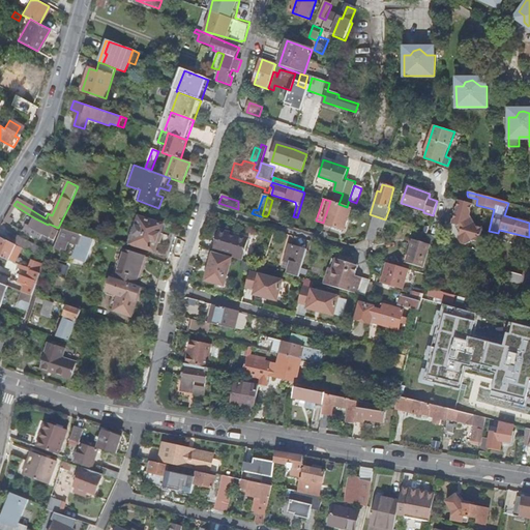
[(272,200),(268,214),(274,215),(280,202),(272,200)]
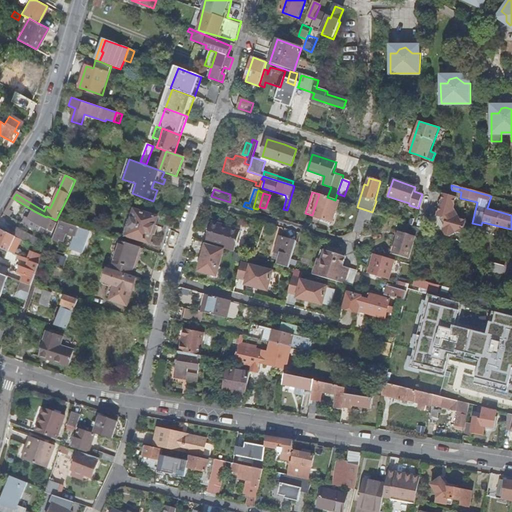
[(319,194),(312,215),(312,216),(331,222),(339,201),(335,200),(327,197),(319,194)]
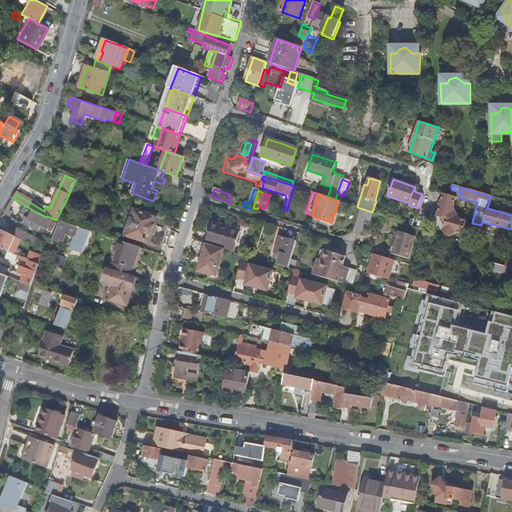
[(456,197),(445,194),(439,217),(445,219),(447,223),(444,231),(446,236),(451,237),(455,232),(462,234),(465,220),(459,218),(453,208),(456,197)]
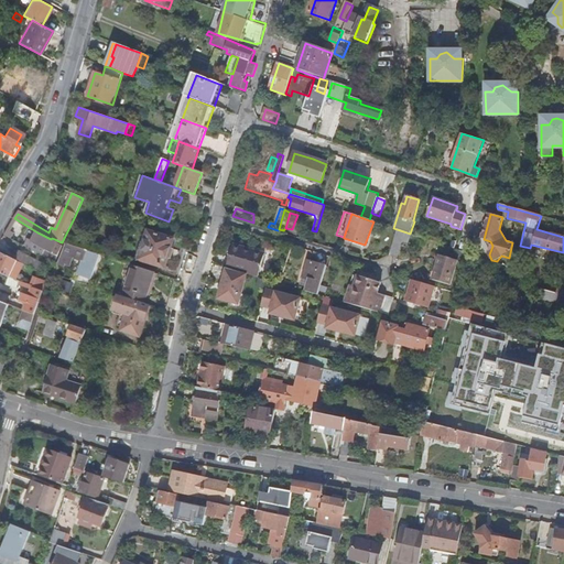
[(10,227),(4,236),(9,238),(14,229),(10,227)]
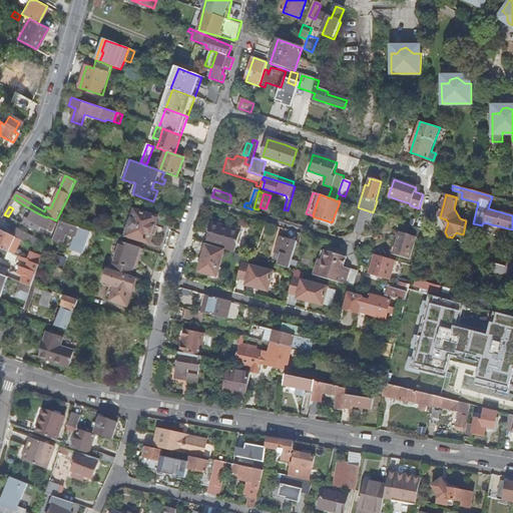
[(361,208),(354,232),(359,233),(364,219),(369,220),(373,212),(361,208)]
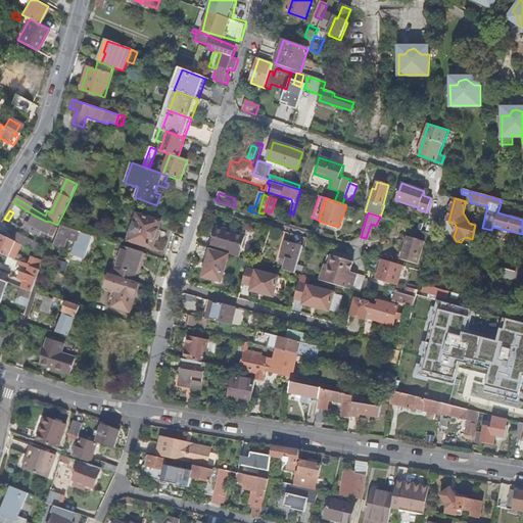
[(22,228),(51,243),(58,228),(47,222),(35,216),(30,224),(27,222),(22,228)]
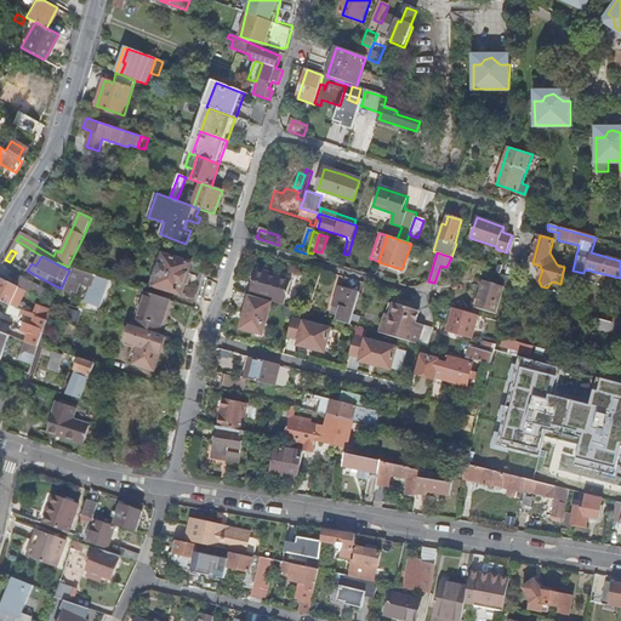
[(155,267),(151,285),(182,296),(192,265),(164,256),(160,268),(155,267)]
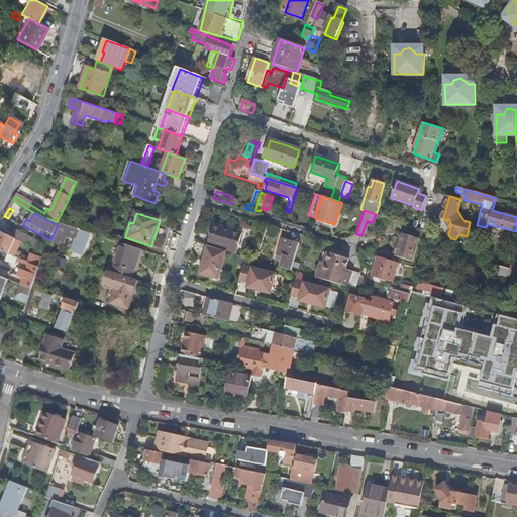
[(92,234),(61,223),(54,241),(59,244),(61,240),(66,242),(67,236),(77,239),(70,257),(83,262),(92,234)]
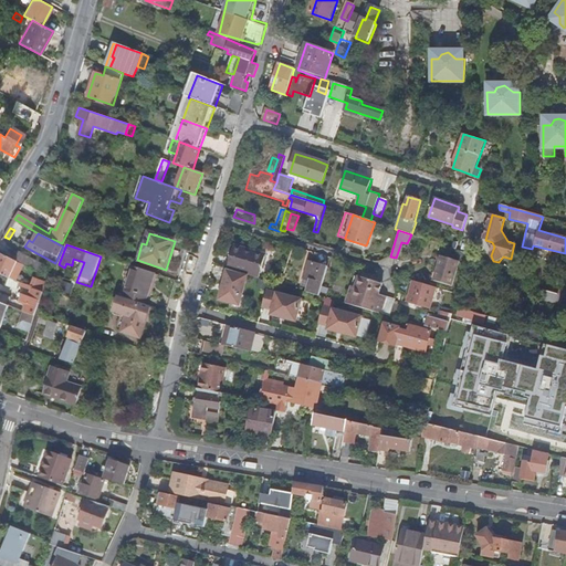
[(234,245),(227,270),(230,270),(248,275),(259,279),(265,257),(247,251),(247,249),(234,245)]
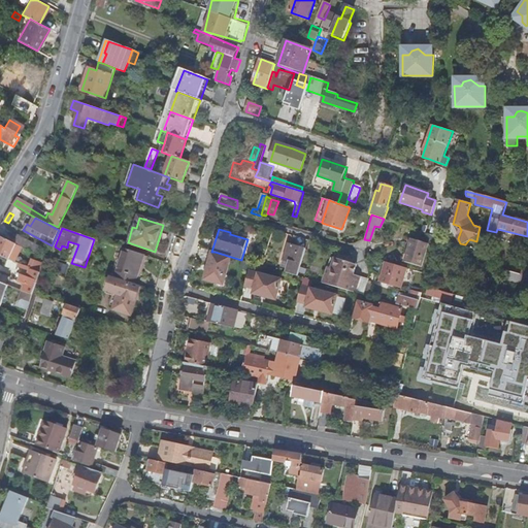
[(21,248),(38,255),(42,248),(19,235),(14,243),(21,248)]
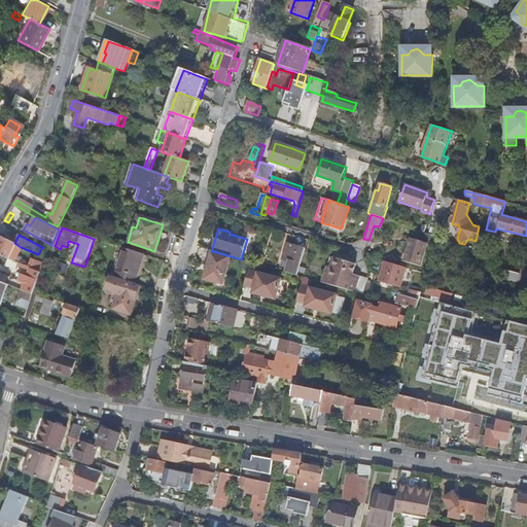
[(21,247),(14,243),(2,238),(0,240),(0,255),(13,261),(21,247)]
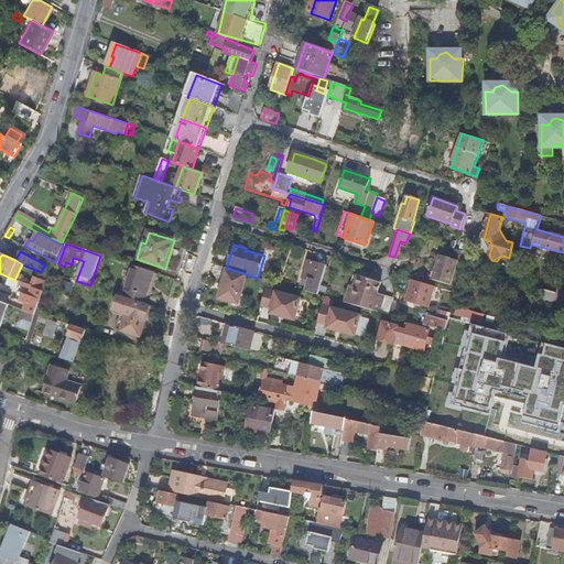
[(432,280),(438,256),(436,255),(429,279),(432,280)]
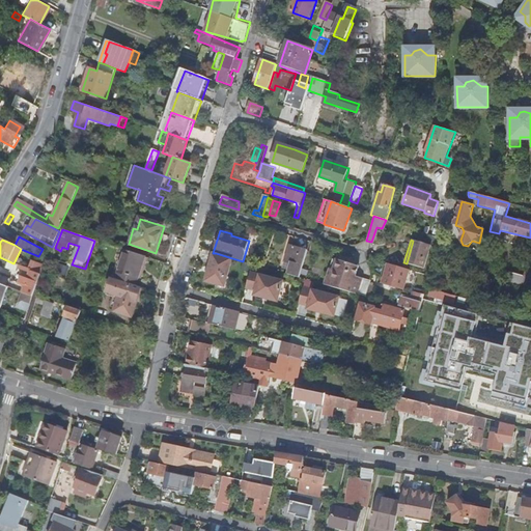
[(430,245),(413,241),(407,263),(424,269),(430,245)]
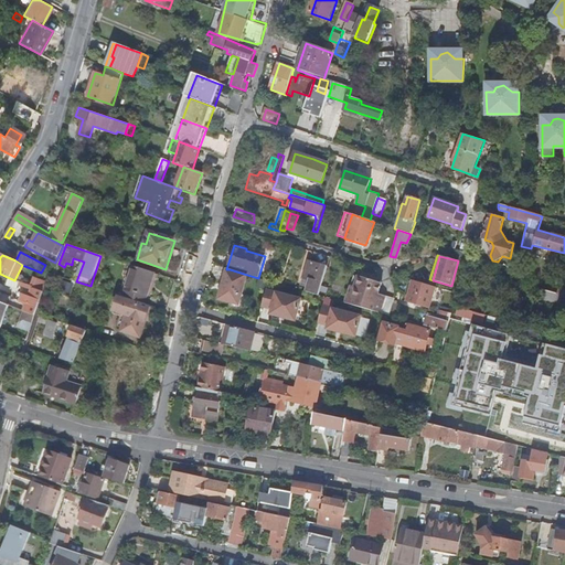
[(315,288),(313,294),(318,296),(327,266),(309,262),(304,278),(310,279),(308,286),(315,288)]
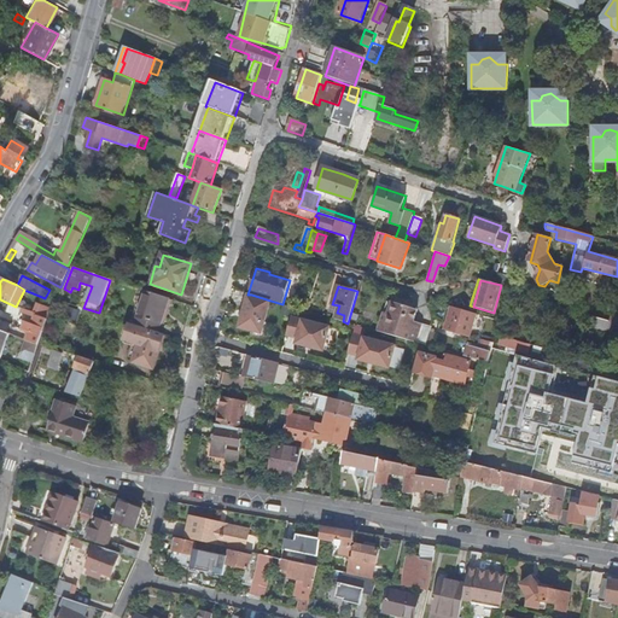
[(146,291),(140,290),(136,301),(133,315),(138,316),(146,291)]
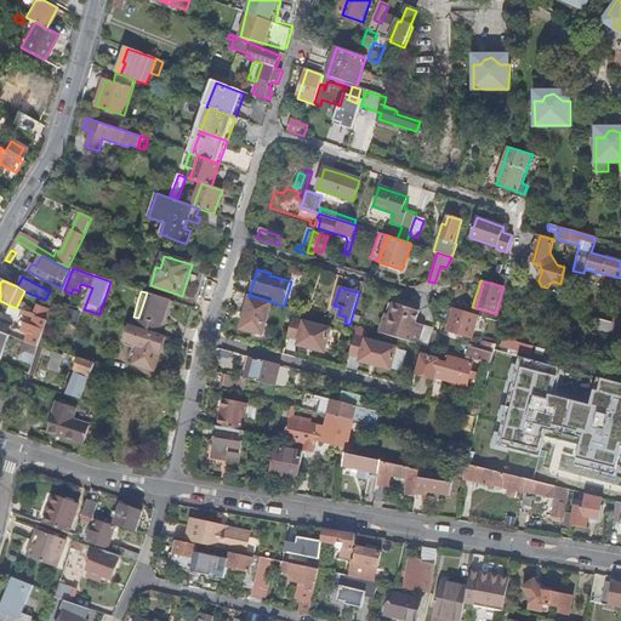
[(163,326),(171,301),(147,292),(138,318),(136,326),(158,334),(160,326),(163,326)]
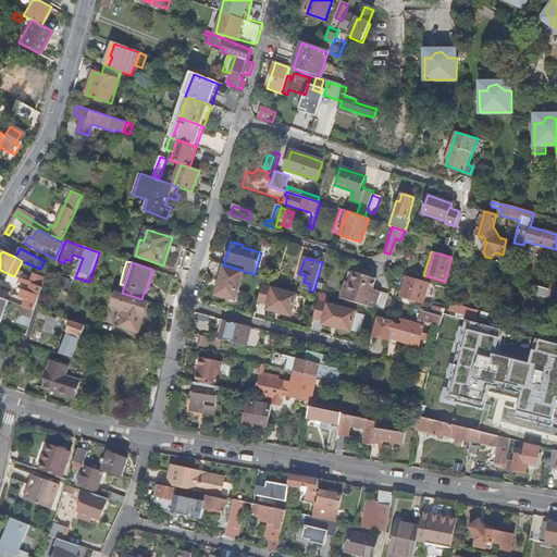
[(244,271),(226,265),(223,274),(221,274),(214,296),(235,301),(244,271)]
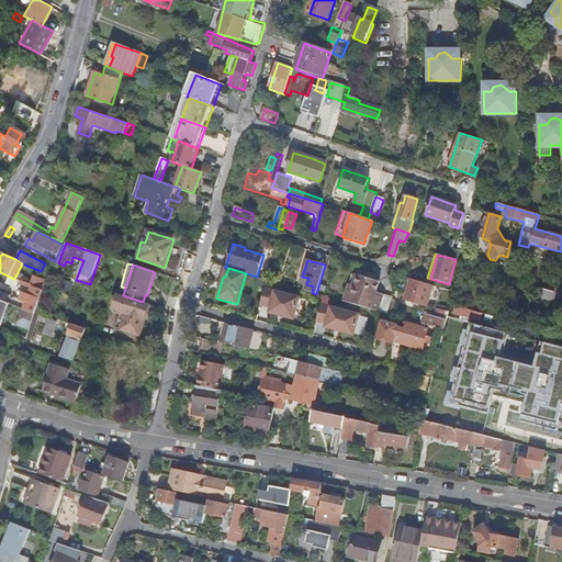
[(379,284),(380,282),(358,276),(351,274),(345,296),(353,299),(352,304),(380,312),(386,290),(379,284)]
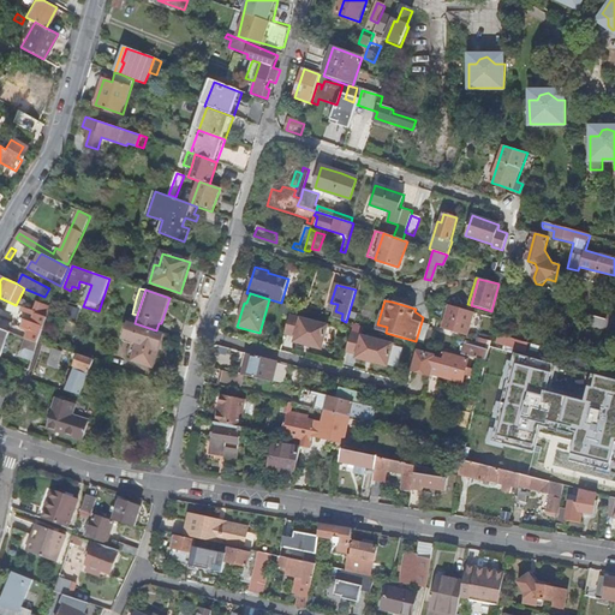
[(48,317),(52,308),(36,303),(33,312),(36,312),(48,317)]
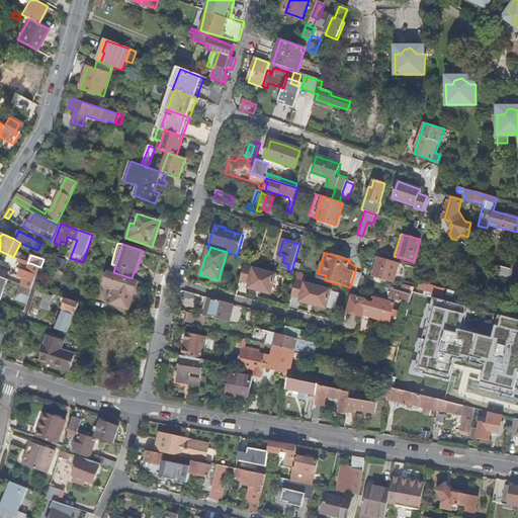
[(246,258),(238,255),(236,263),(244,266),(246,258)]
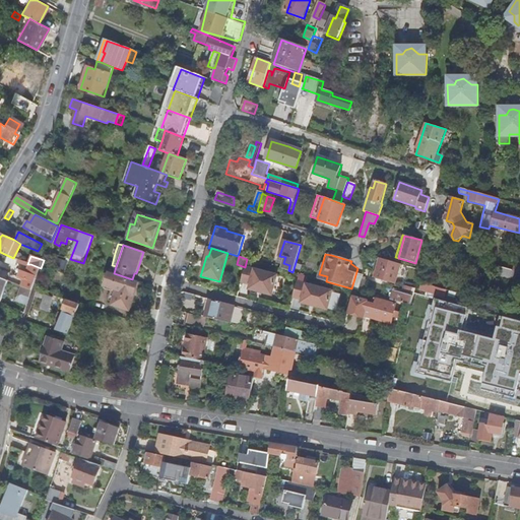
[(401,264),(380,258),(374,277),(381,279),(387,281),(395,283),(401,264)]
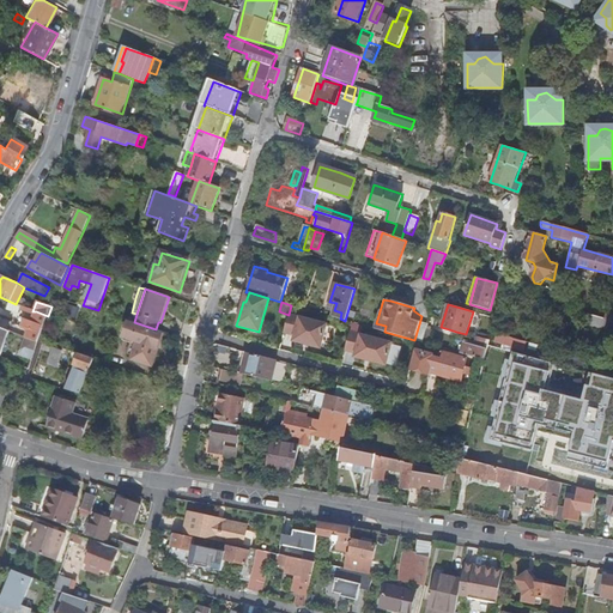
[(79,309),(70,305),(67,314),(77,317),(79,309)]
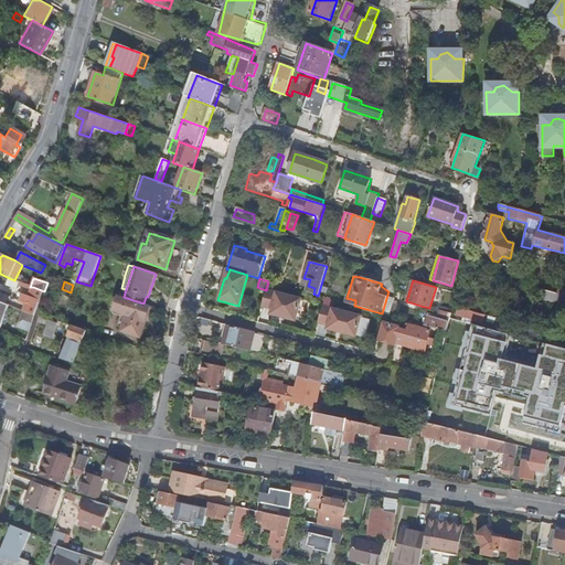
[(33,287),(30,287),(21,283),(19,287),(31,291),(30,296),(25,295),(22,302),(27,305),(23,311),(34,316),(43,292),(33,287)]
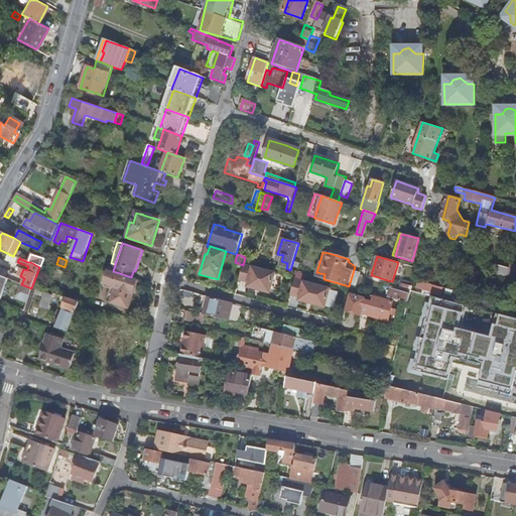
[(275,273),(243,265),(239,280),(248,283),(247,287),(270,294),(275,273)]
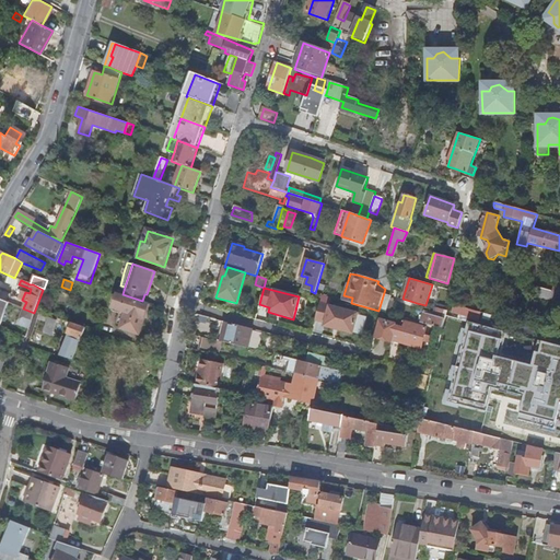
[(559,294),(559,292),(538,288),(535,299),(557,305),(558,302),(559,294)]
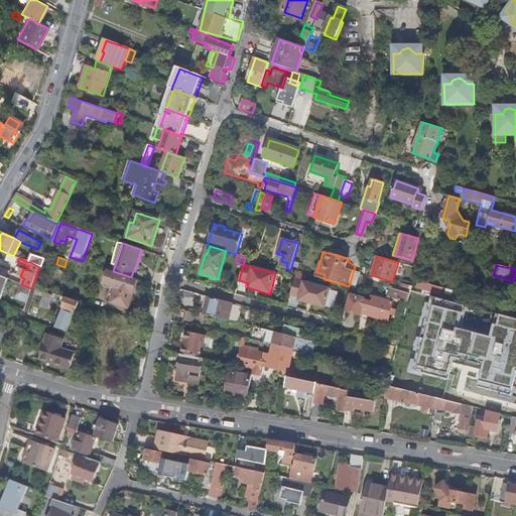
[(0,266),(0,276),(6,279),(10,270),(0,266)]
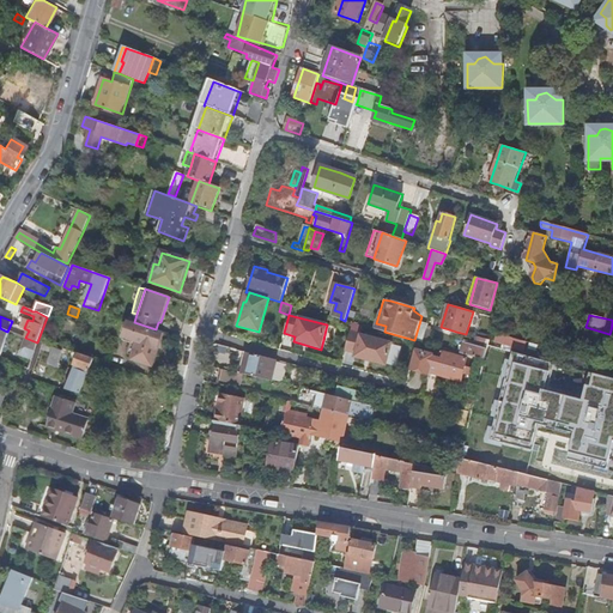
[(430,320),(422,316),(414,340),(418,341),(430,345),(434,332),(426,329),(430,320)]
